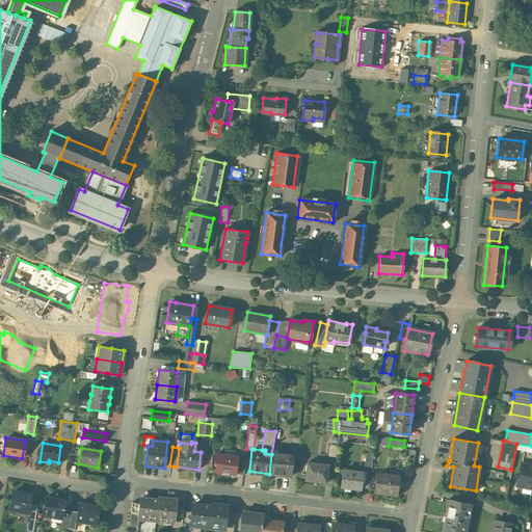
[(235,474),(237,458),(237,456),(234,456),(234,451),(224,450),(224,454),(214,453),(213,466),(214,466),(214,473),(221,473),(221,475),(228,476),(229,474),(235,475),(235,474)]
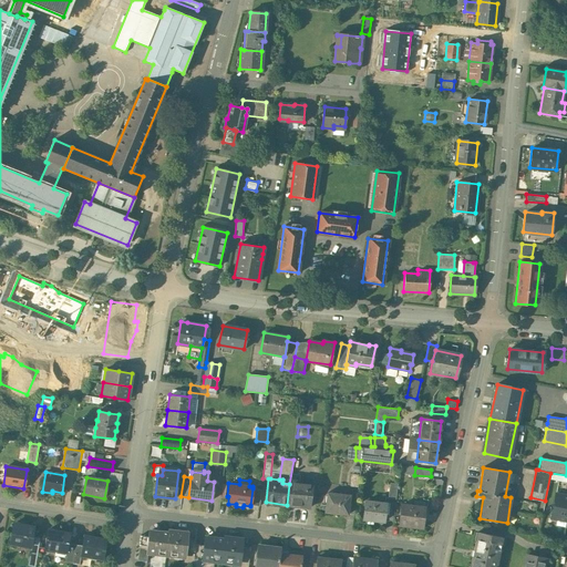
[(298,485),(289,484),(287,505),(309,507),(312,483),(298,482),(298,485)]
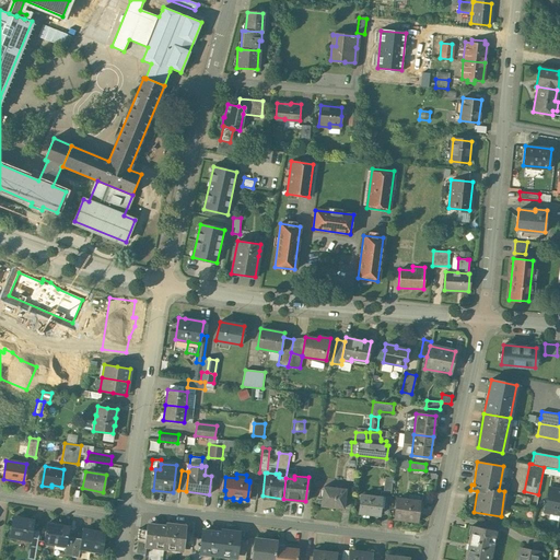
[(393,478),(385,477),(383,492),(391,493),(393,478)]
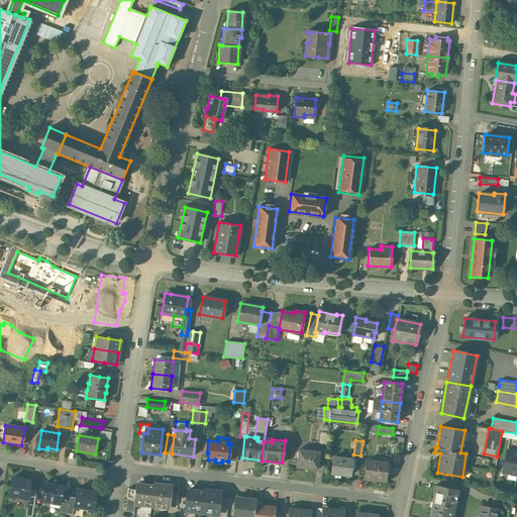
[(230,445),(228,460),(236,461),(238,446),(230,445)]
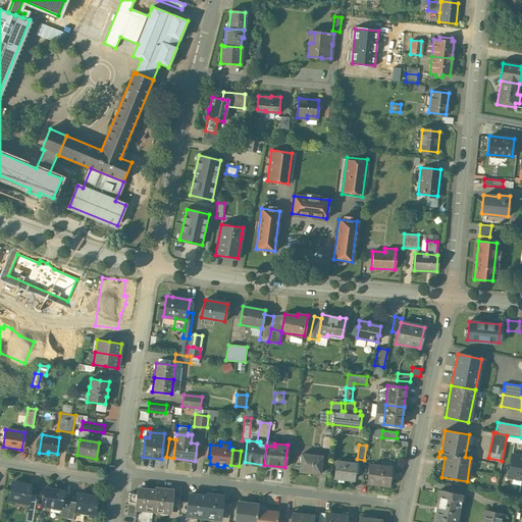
[(322,456),(301,454),(299,471),(320,474),(322,456)]
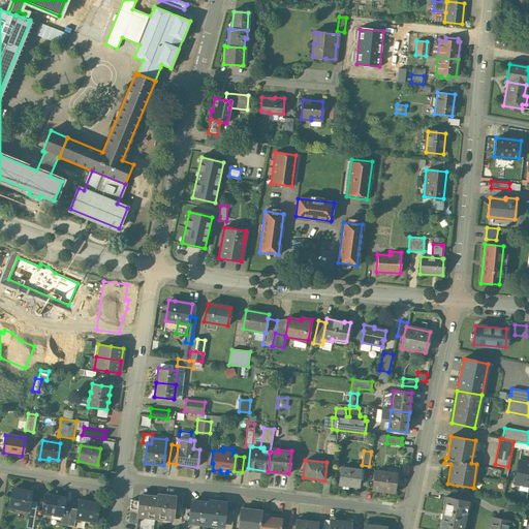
[(528,480),(528,462),(519,461),(515,484),(528,486),(528,480)]
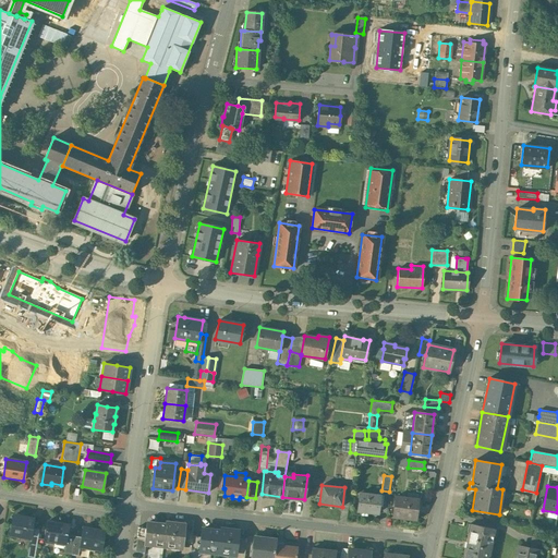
[(379,496),(360,494),(358,510),(377,512),(379,496)]
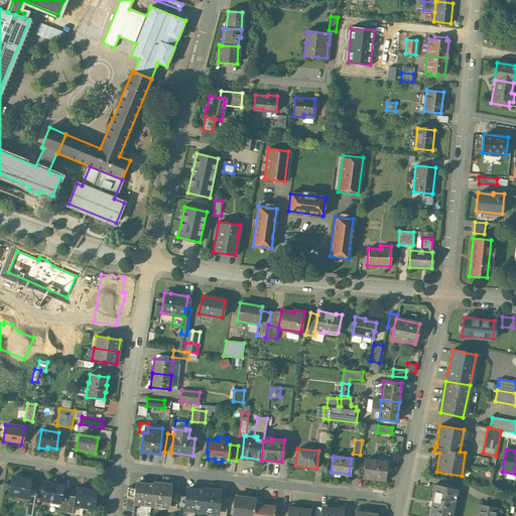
[(386,462),(365,460),(363,478),(379,479),(379,480),(384,481),(386,462)]
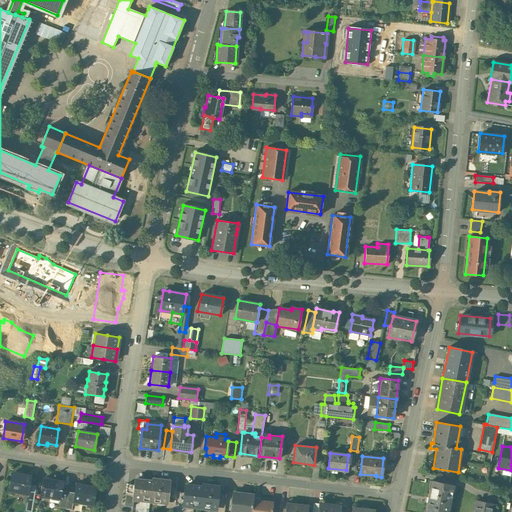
[(31,476),(12,473),(9,490),(27,493),(28,493),(29,484),(31,476)]
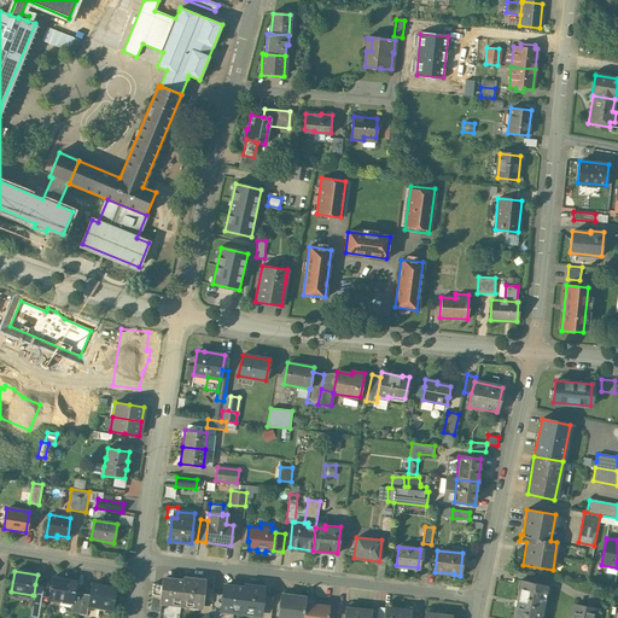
[(76,582),(52,577),(48,598),(73,602),(74,593),(76,582)]
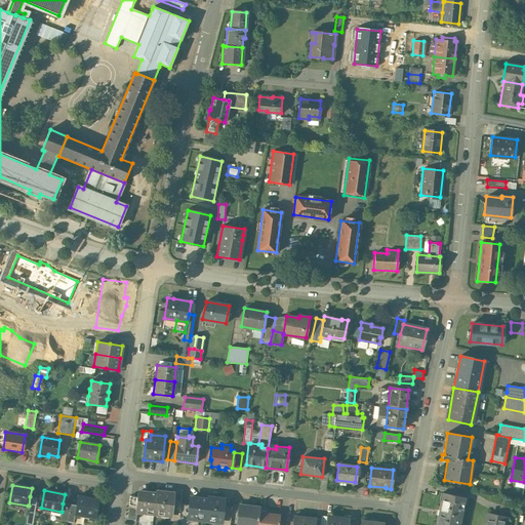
[(173,492),(156,490),(156,493),(154,512),(171,514),(172,503),(173,492)]
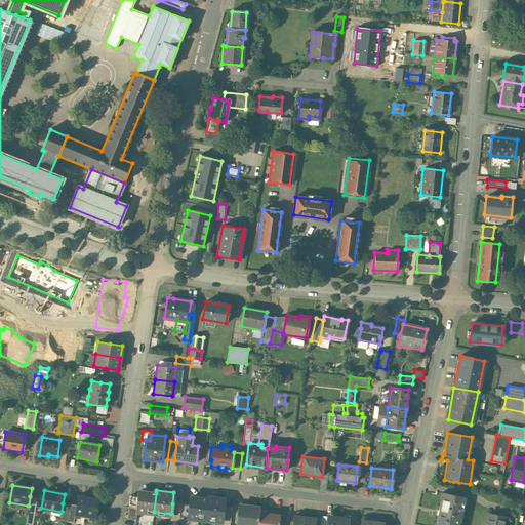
[(156,493),(138,491),(137,496),(137,502),(136,513),(154,515),(154,512),(156,493)]
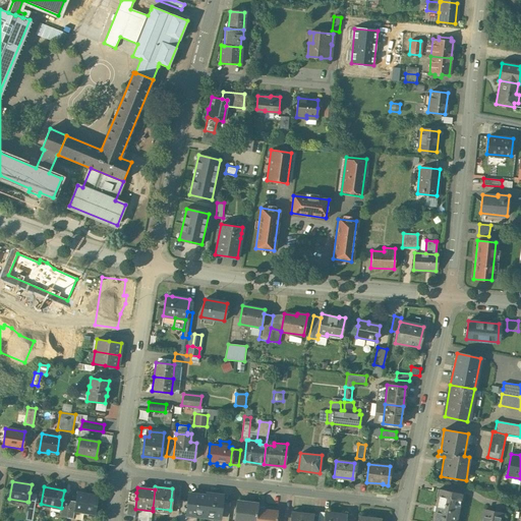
[(455,520),(461,494),(438,488),(431,520),(432,520),(455,520)]
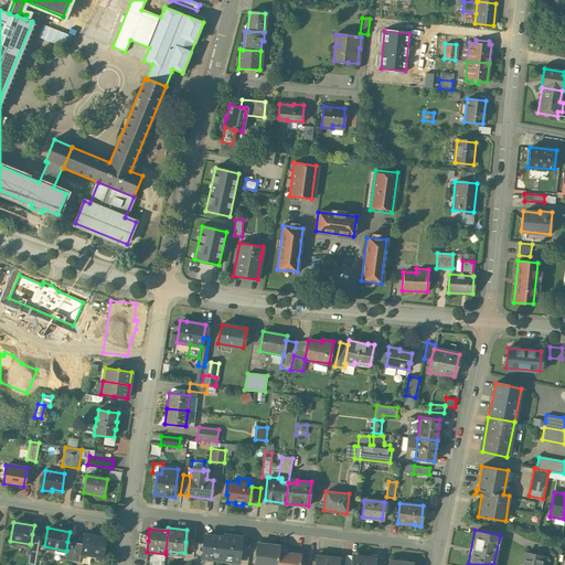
[(40,535),(32,534),(31,544),(30,544),(29,555),(36,556),(40,535)]
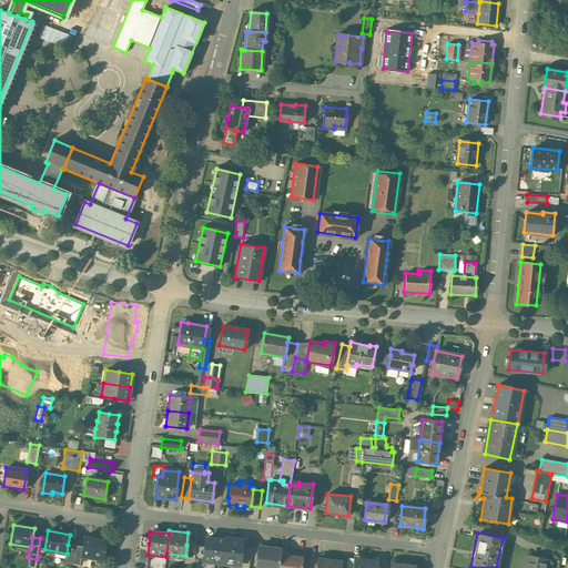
[(107,540),(83,537),(82,547),(80,556),(81,556),(103,560),(107,540)]
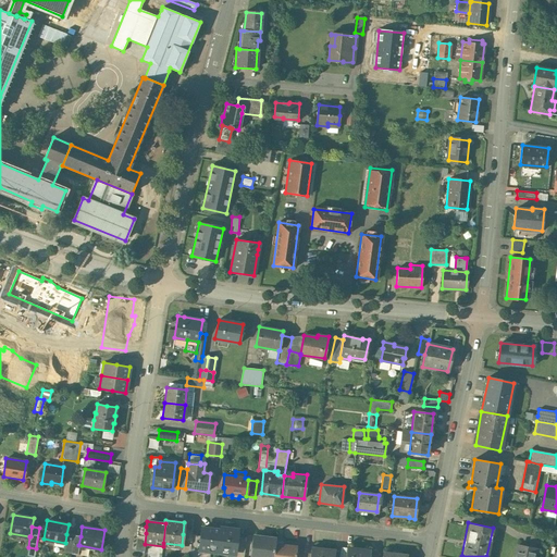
[(217,549),(235,552),(236,552),(237,541),(239,529),(220,527),(219,530),(217,549)]
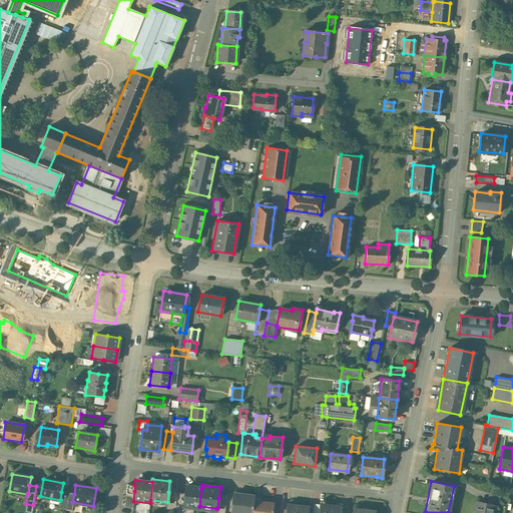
[(184,486),(183,497),(182,507),(183,507),(199,509),(199,506),(201,488),(184,486)]
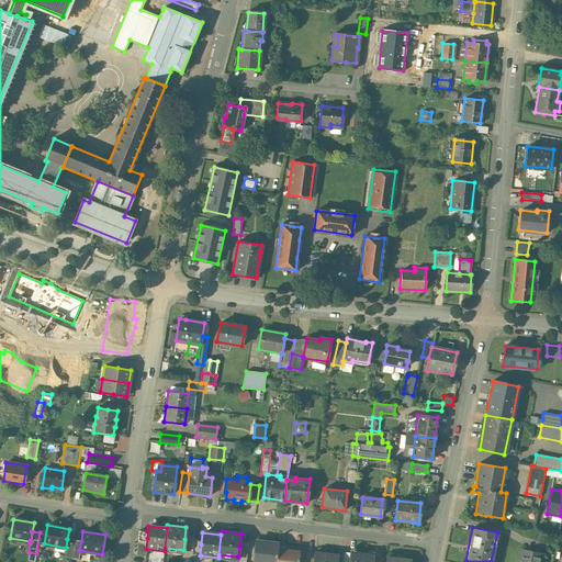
[(147,538),(138,537),(136,555),(145,555),(146,549),(147,538)]
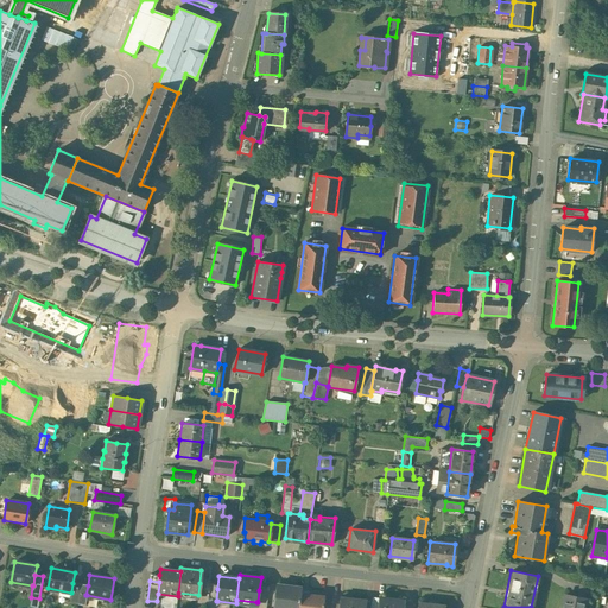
[(81,584),(73,583),(71,593),(70,595),(78,596),(81,584)]
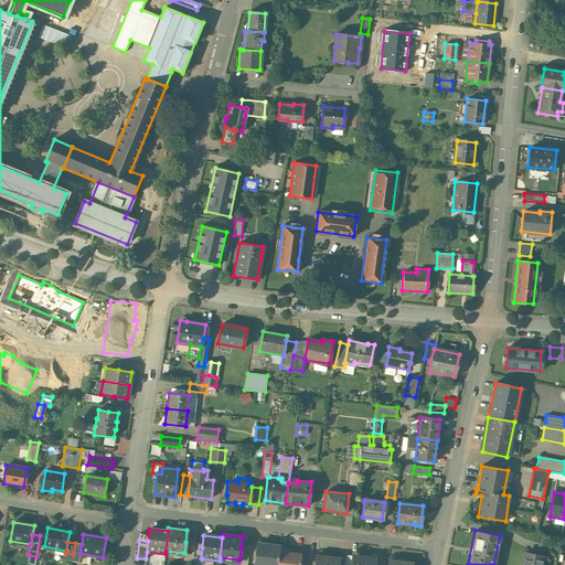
[(194,543),(185,542),(184,553),(183,560),(192,561),(193,546),(194,543)]
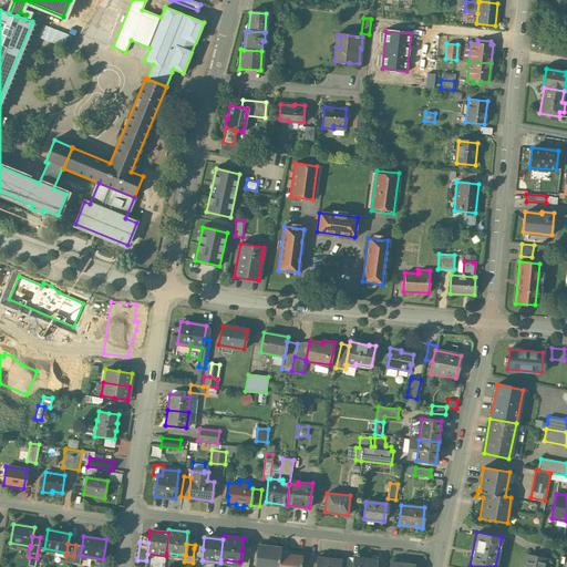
[(82,546),(75,545),(73,556),(72,564),(79,565),(81,555),(80,555),(82,546)]
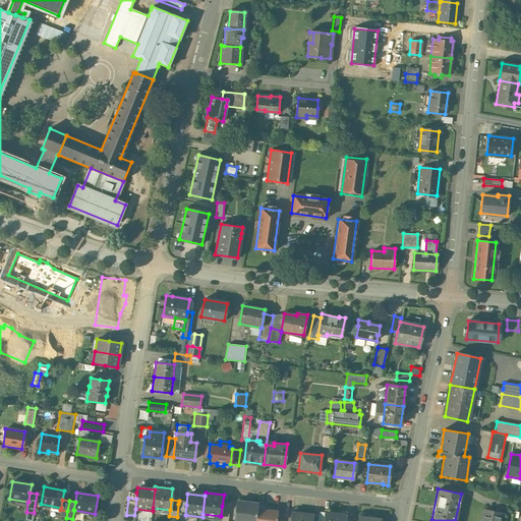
[(236,501),(233,520),(255,520),(257,508),(257,504),(236,501)]
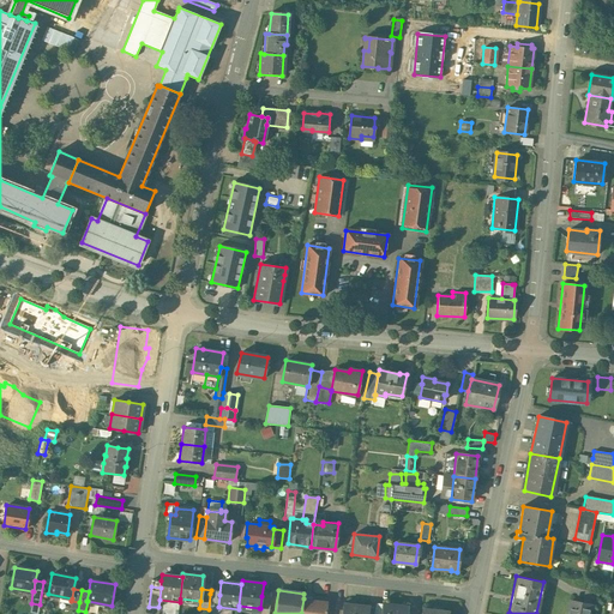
[(583,602),(569,600),(565,613),(590,613),(593,605),(599,606),(601,594),(585,590),(583,602)]
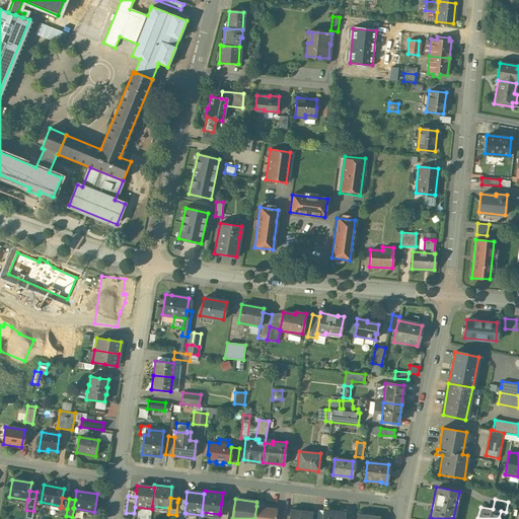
[(179,518),(184,518),(186,513),(184,513),(186,503),(177,502),(176,515),(176,518),(179,518)]
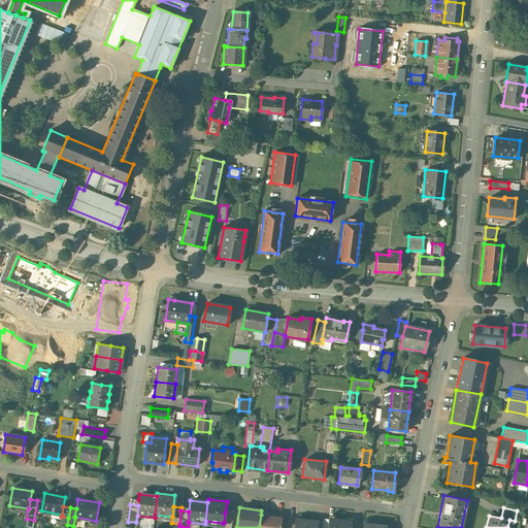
[(222,527),(230,527),(233,514),(225,513),(224,523),(223,523),(222,527)]
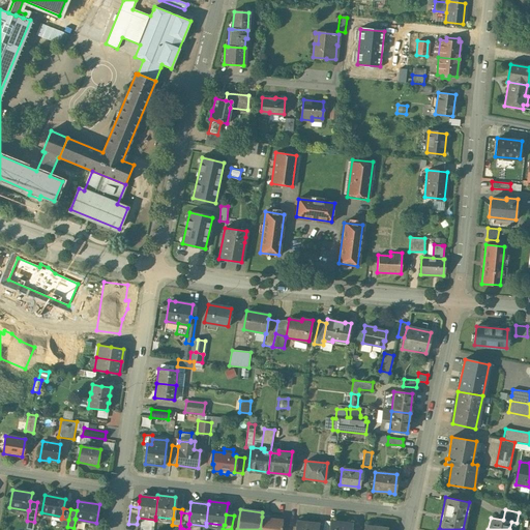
[(281,529),(283,519),(262,517),(260,529),(281,529)]
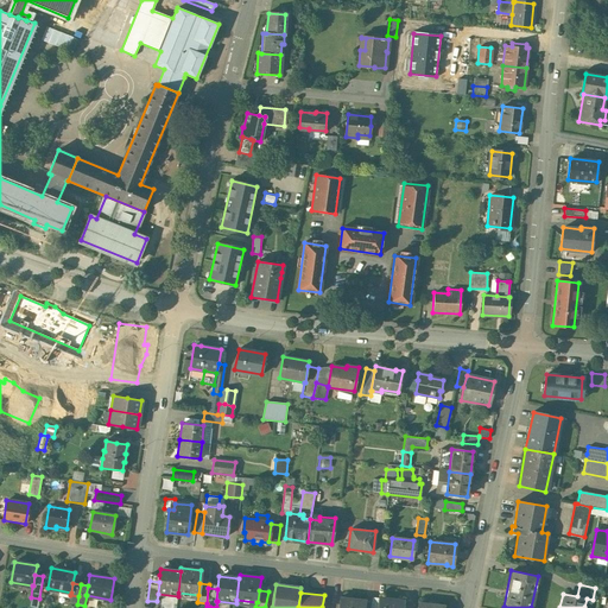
[(363,607),(366,601),(340,597),(337,607),(363,607)]
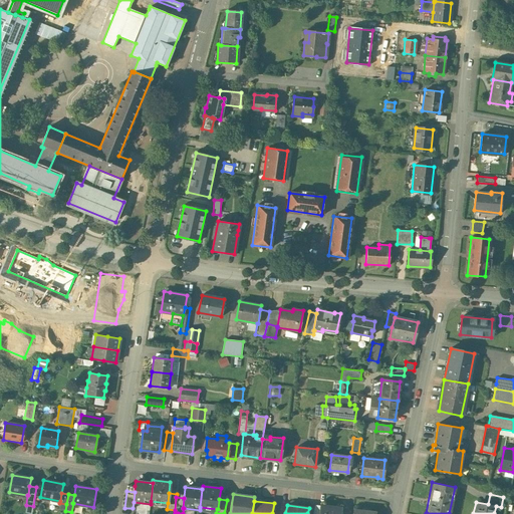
[(320,505),(318,513),(340,513),(342,508),(320,505)]
